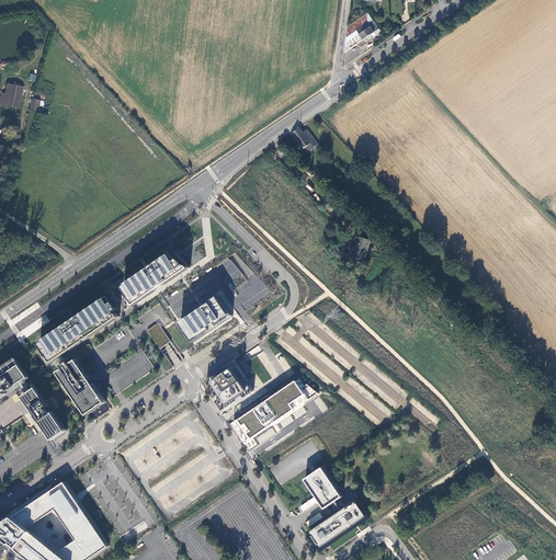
[(369,30),(373,26),(363,11),(341,25),(338,52),(359,37),(361,41),(371,33),(369,30)]
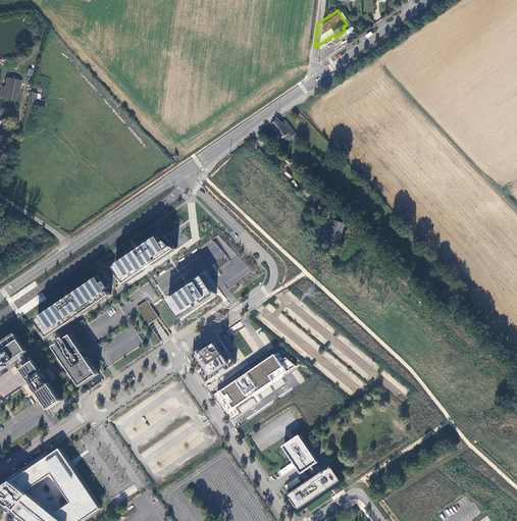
[(0,97),(12,100),(16,80),(1,76),(0,82),(0,97)]
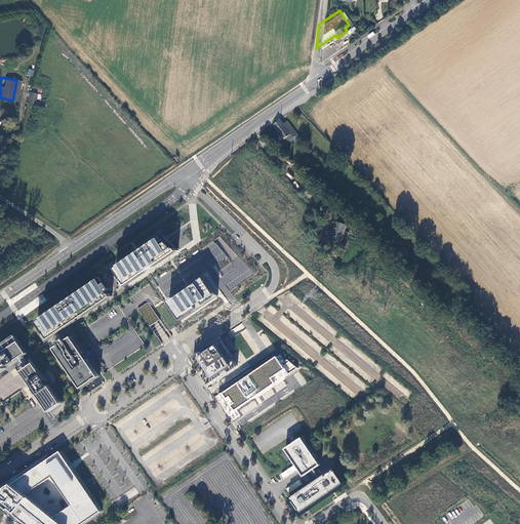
[(31,104),(33,93),(24,91),(23,102),(31,104)]
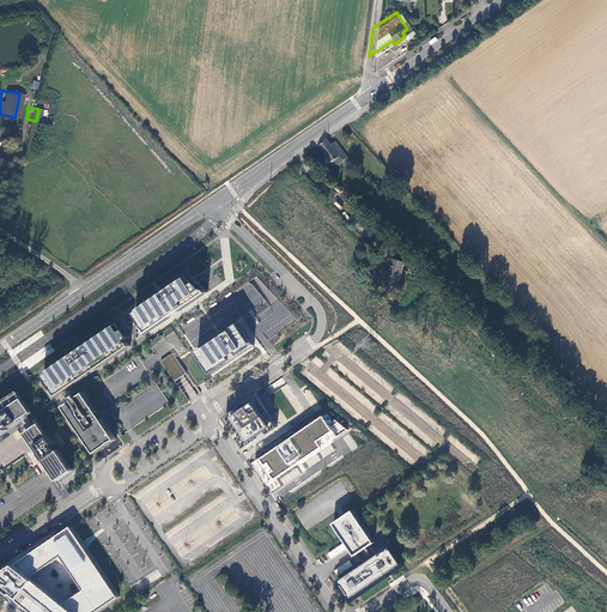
[(321,139),(313,146),(328,167),(334,162),(340,157),(329,141),(325,145),(321,139)]
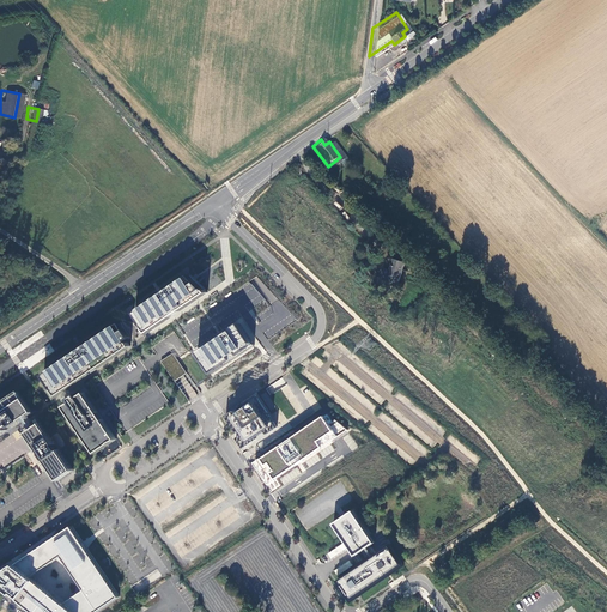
[(399,264),(387,260),(383,271),(378,270),(375,280),(390,286),(399,264)]
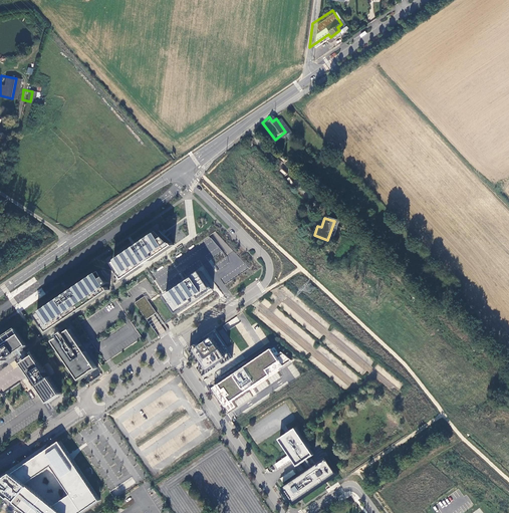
[(185,240),(217,286),(244,267),(205,225),(185,240)]
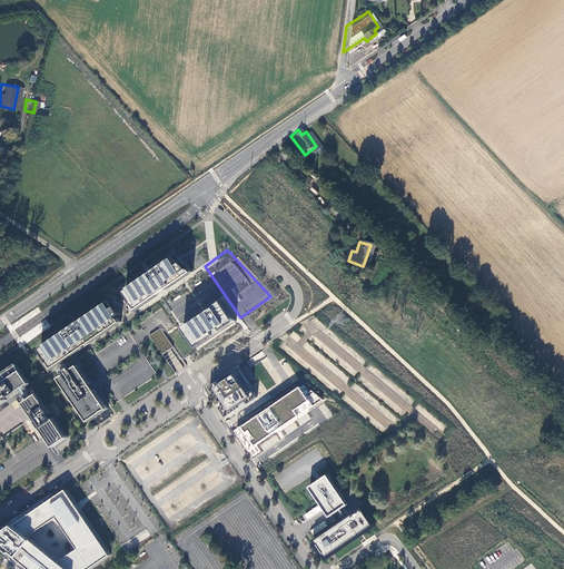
[(171,255),(120,290),(132,307),(188,271),(171,255)]
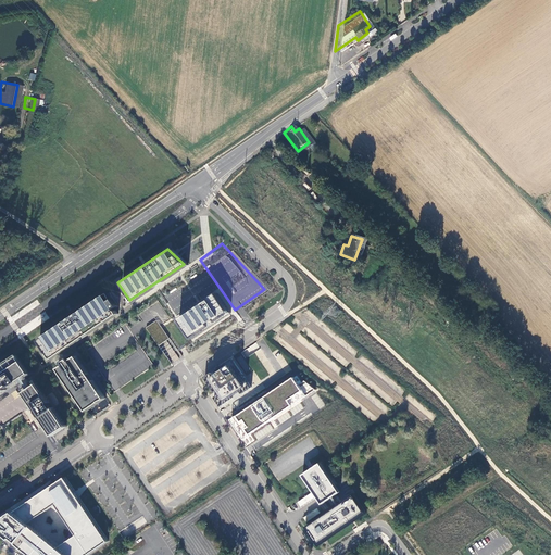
[(35,340),(47,358),(114,313),(111,307),(114,305),(105,291),(35,340)]
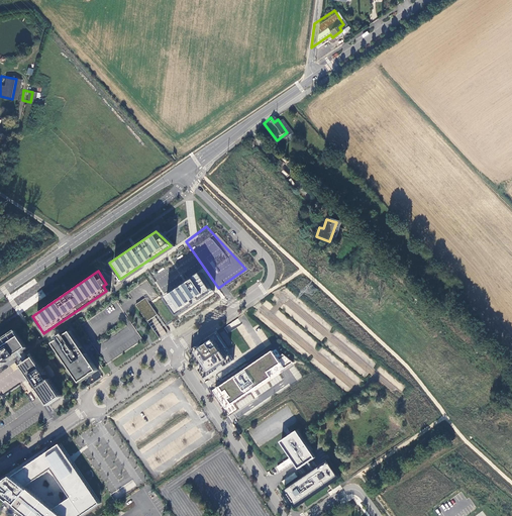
[(198,272),(162,296),(175,314),(211,290),(198,272)]
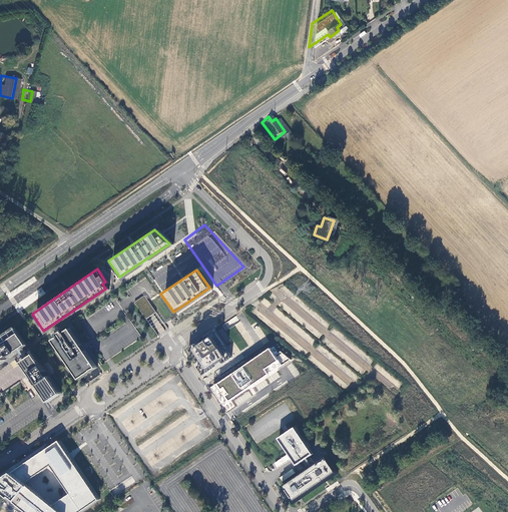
[(0,359),(23,344),(12,327),(0,335),(0,359)]
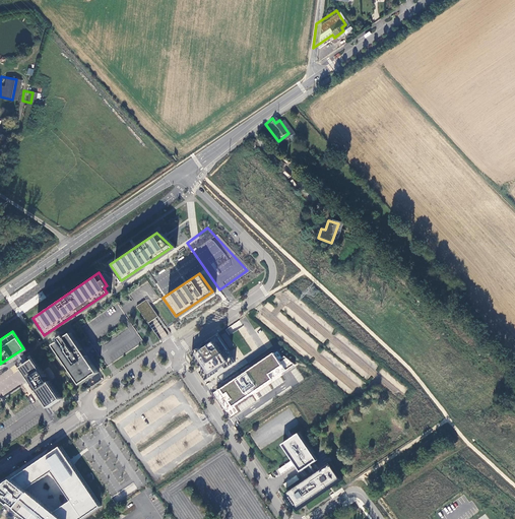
[(50,343),(77,383),(94,371),(80,350),(67,332),(62,336),(60,333),(54,337),(56,340),(50,343)]
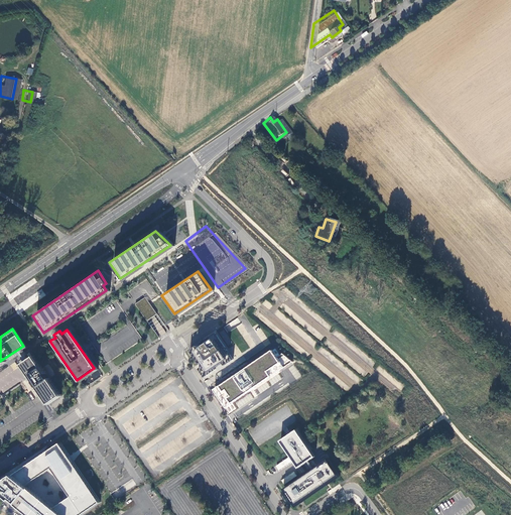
[(229,359),(211,332),(185,349),(195,363),(199,360),(201,363),(194,368),(200,376),(211,369),(210,367),(218,362),(220,364),(229,359)]
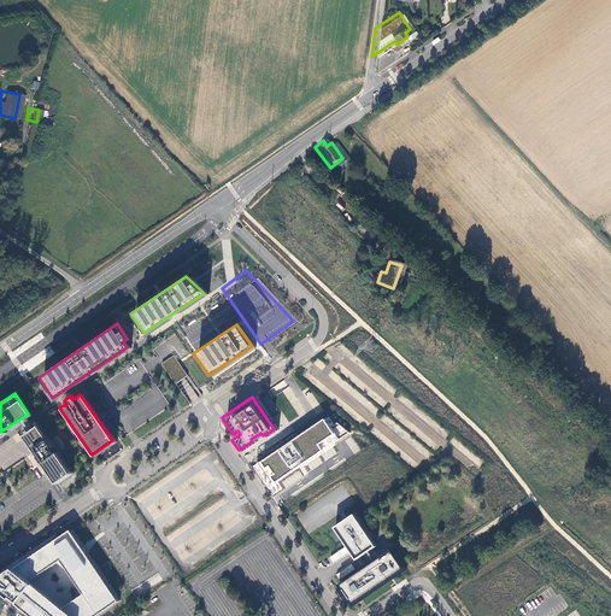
[(319,418),(251,465),(265,486),(345,432),(333,422),(327,426),(319,418)]
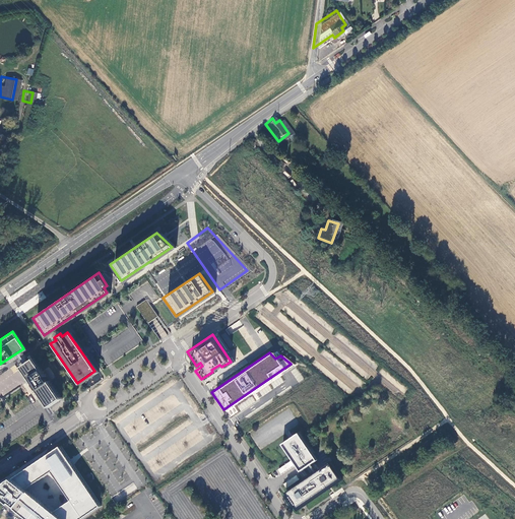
[(57,398),(29,359),(18,366),(46,407),(57,398)]
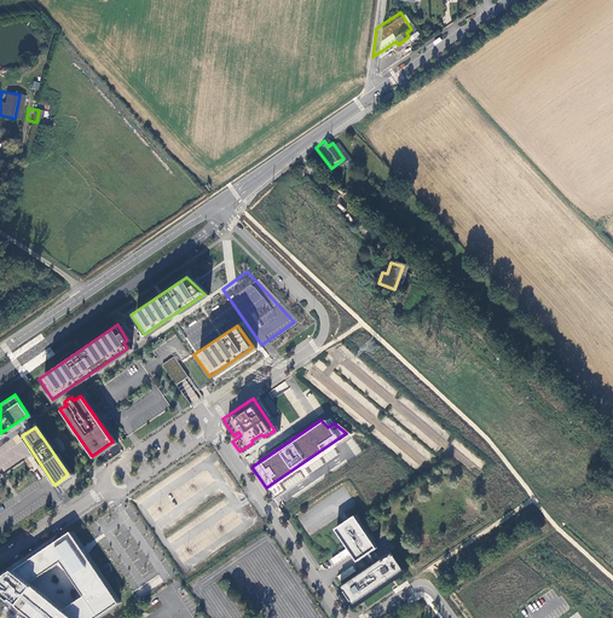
[(368,564),(335,587),(350,607),(403,571),(388,550),(375,559),(370,562),(363,552),(372,546),(348,513),(342,518),(330,526),(353,559),(362,553),(368,564)]
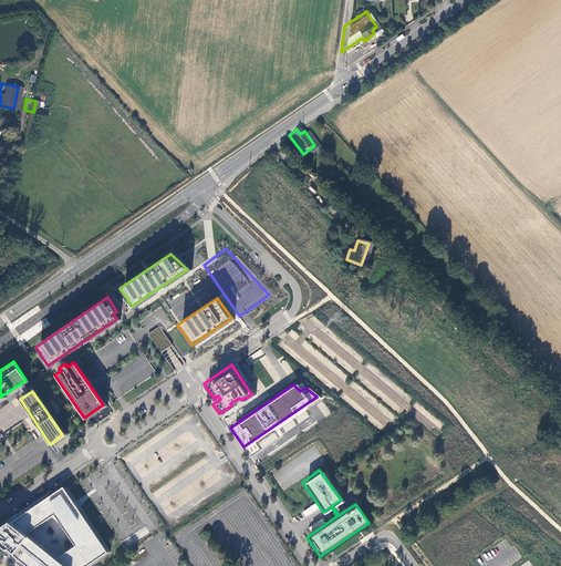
[(82,565),(105,551),(61,485),(0,527),(0,543),(28,565),(82,565)]
